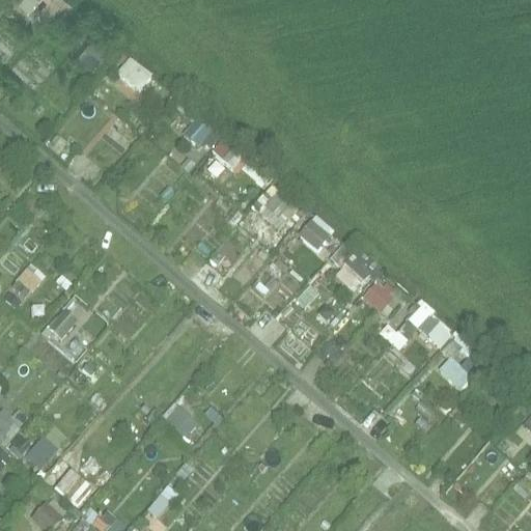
[(15,0),(15,1),(29,15),(42,0),(15,0)]
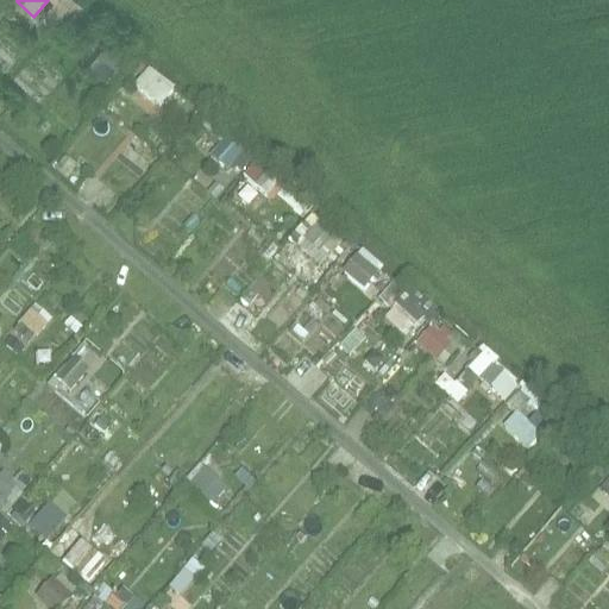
[(108,83),(132,56),(112,39),(88,67),(108,83)]
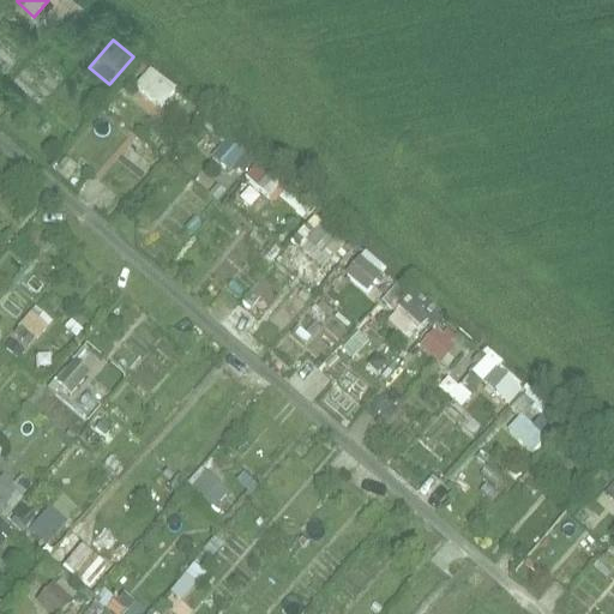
[(166,108),(181,89),(152,65),(137,84),(166,108)]
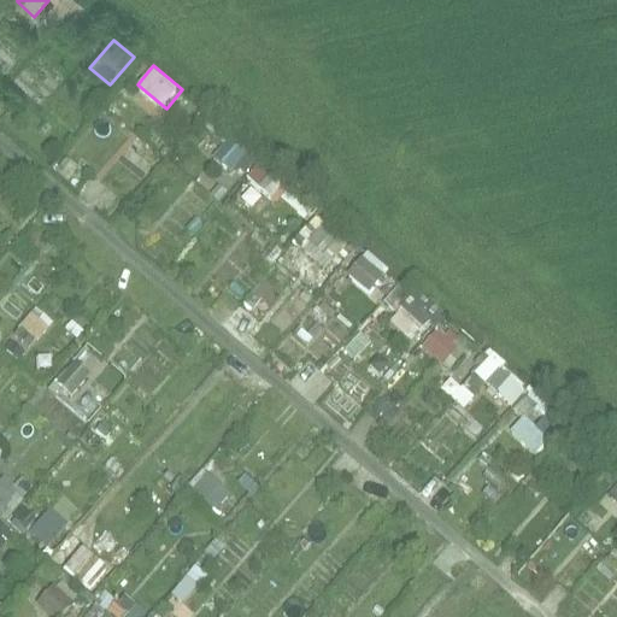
[(213,157),(230,171),(251,150),(234,135),(213,157)]
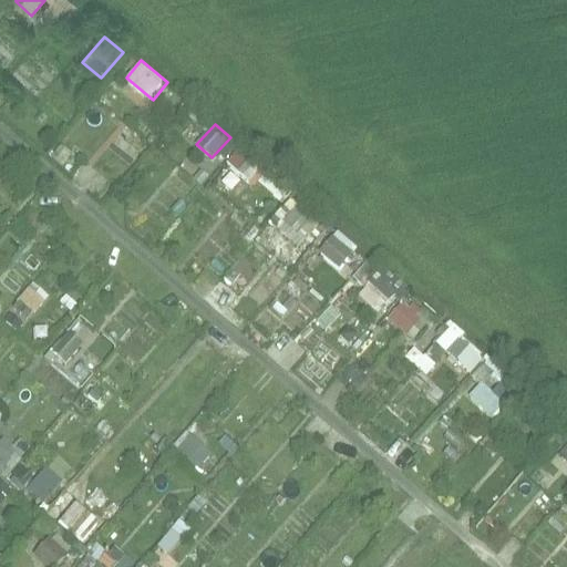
[(265,173),(259,184),(277,193),(282,183),(265,173)]
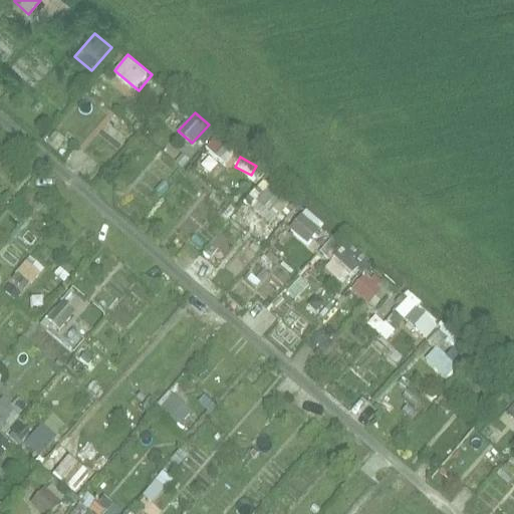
[(272,212),(283,200),(269,188),(259,200),(272,212)]
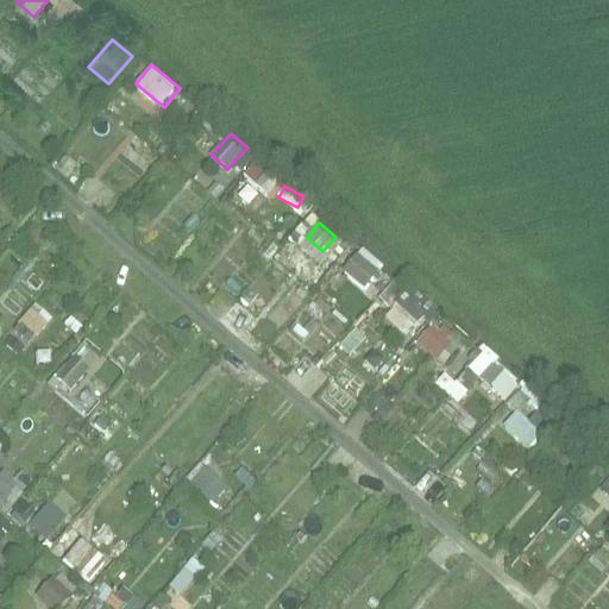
[(297,274),(318,250),(295,231),(275,255),(297,274)]
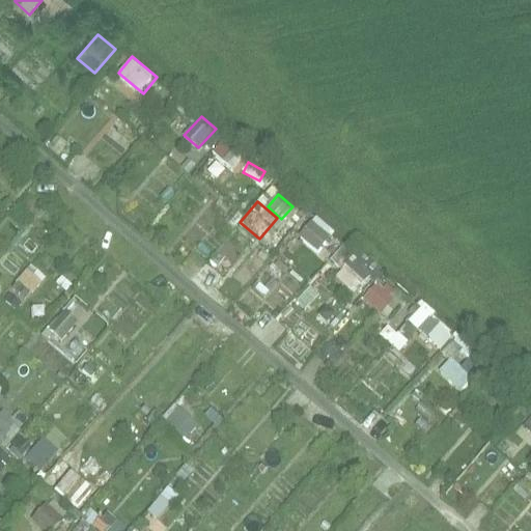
[(319,252),(337,232),(316,216),(300,235),(319,252)]
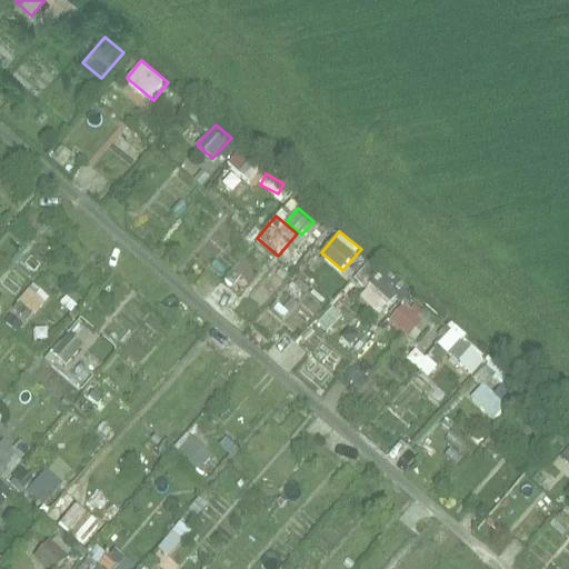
[(387,266),(360,296),(381,315),(408,285),(387,266)]
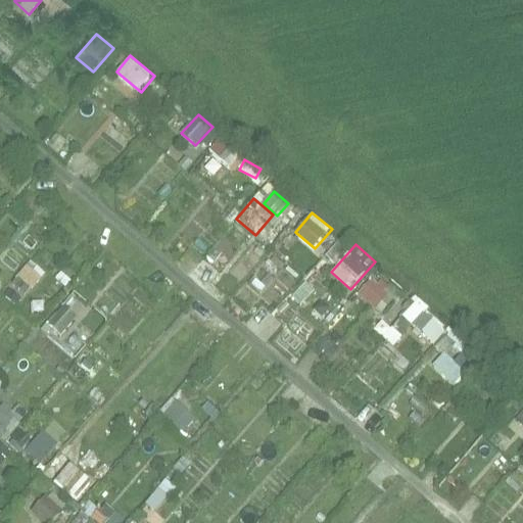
[(32,260),(12,282),(28,295),(47,274),(32,260)]
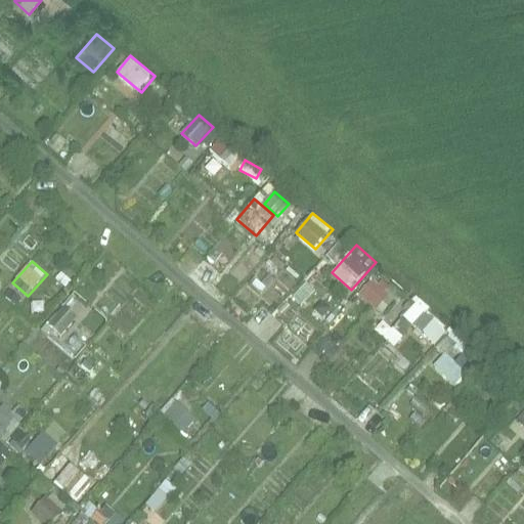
[(359,294),(377,309),(392,292),(375,276),(359,294)]
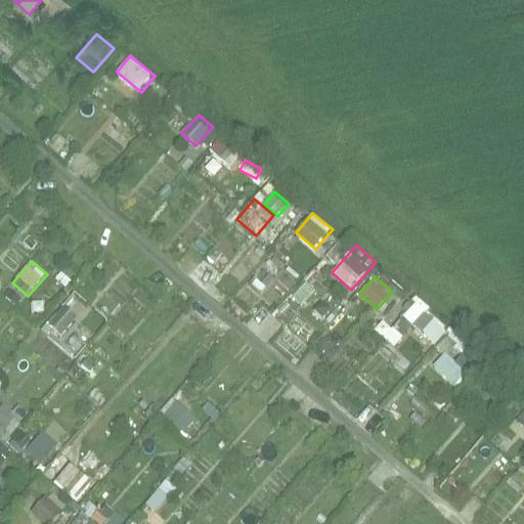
[(403,314),(436,344),(450,328),(418,299),(403,314)]
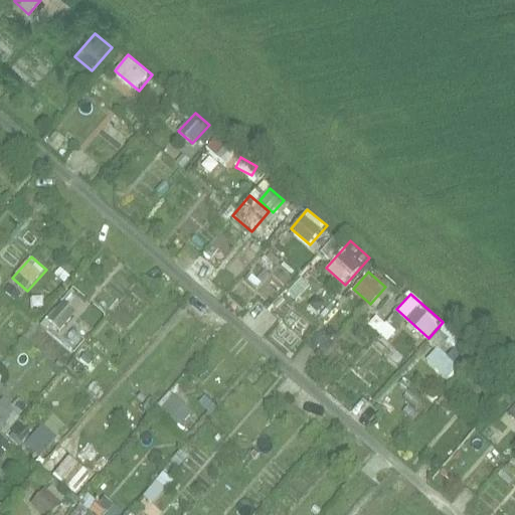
[(62,332),(77,310),(60,298),(45,320),(62,332)]
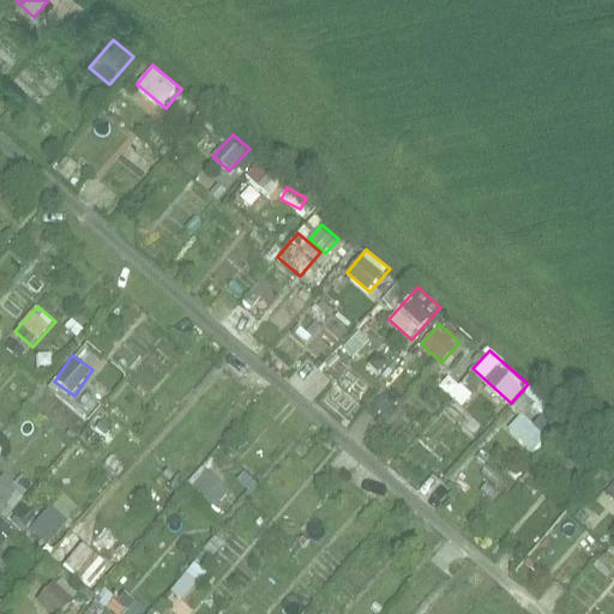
[(449,374),(440,387),(464,404),(474,391),(449,374)]
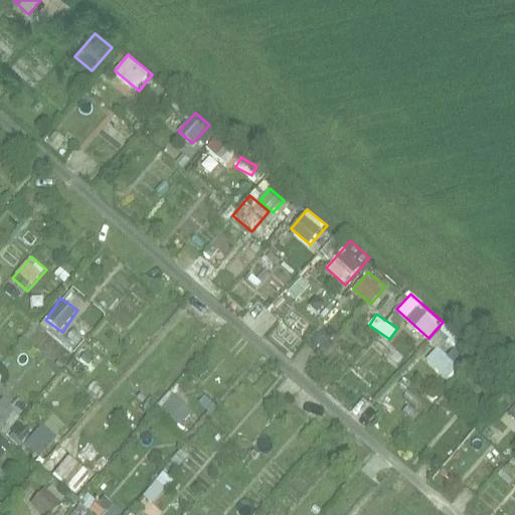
[(439,346),(427,358),(449,378),(461,365),(439,346)]
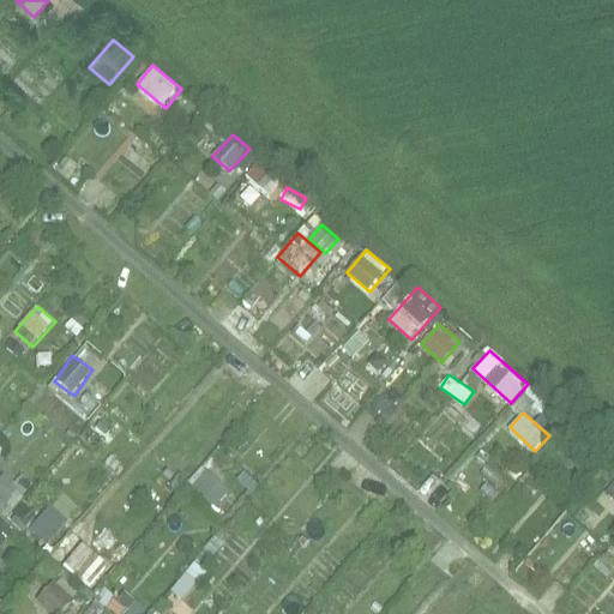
[(205,465),(188,482),(214,507),(230,491),(205,465)]
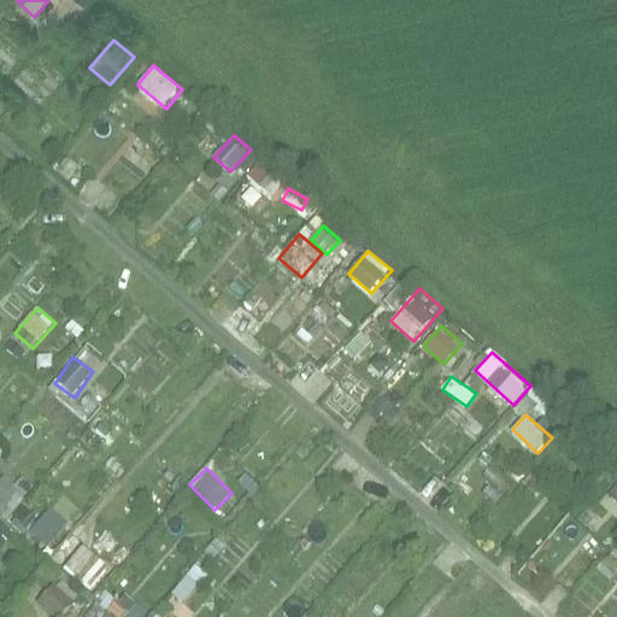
[(31,491),(9,470),(0,479),(0,515),(6,519),(31,491)]
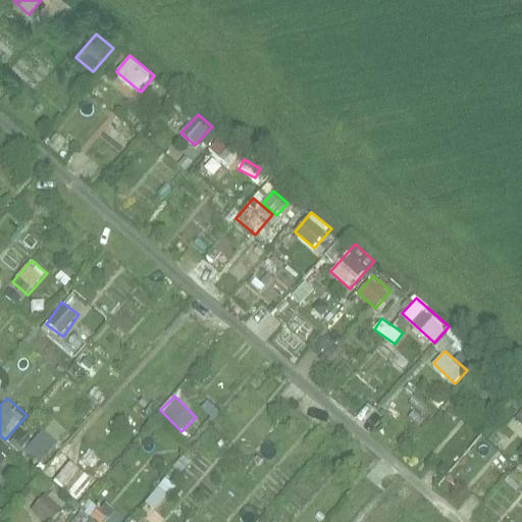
[(25,450),(40,463),(69,432),(55,419),(25,450)]
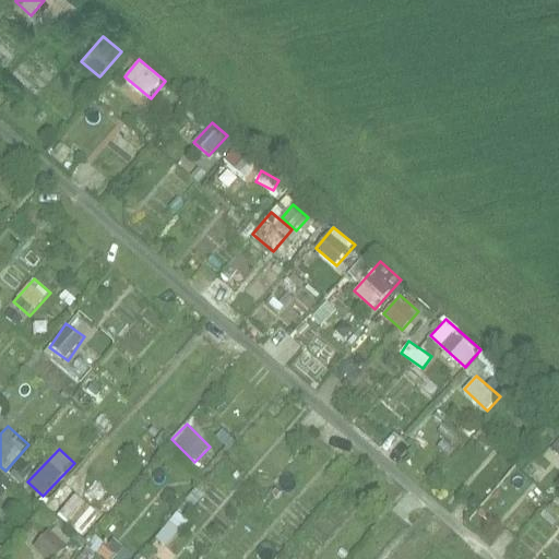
[(9,474),(21,483),(33,467),(21,458),(9,474)]
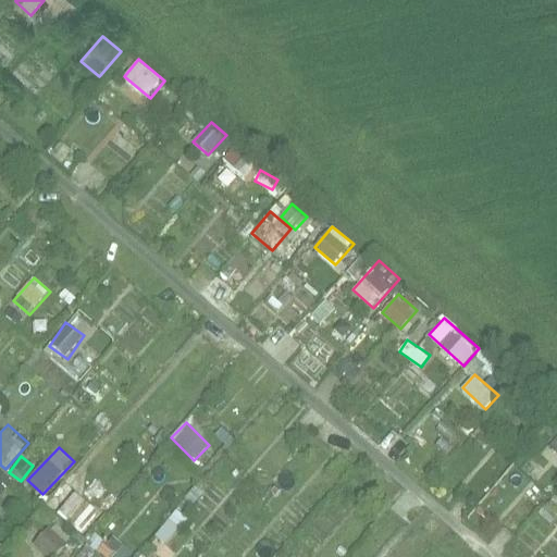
[(0,472),(0,492),(4,494),(12,478),(0,472)]
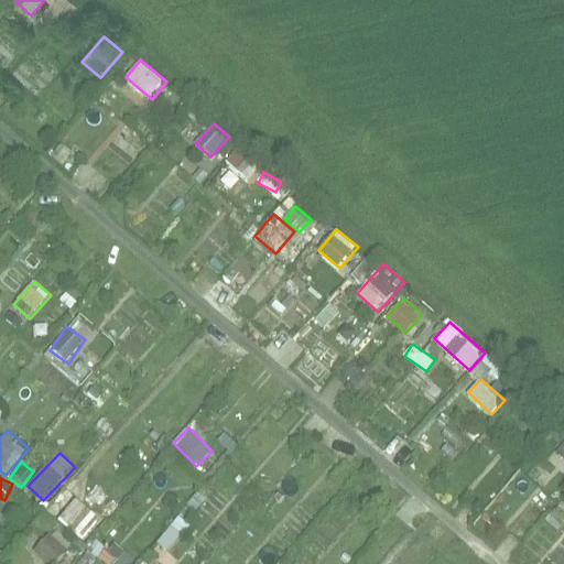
[(79,510),(71,533),(91,541),(100,518),(79,510)]
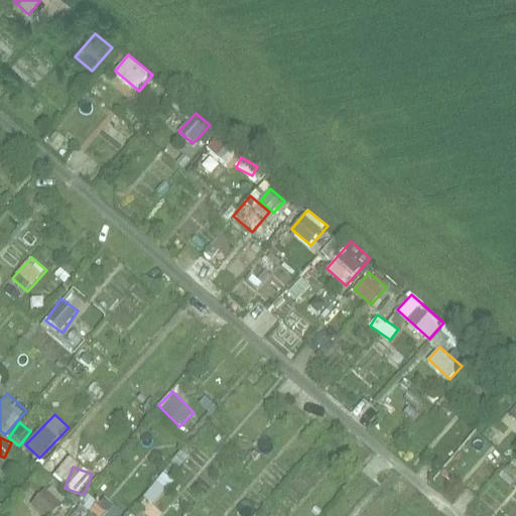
[(144,497),(154,505),(167,488),(157,480),(144,497)]
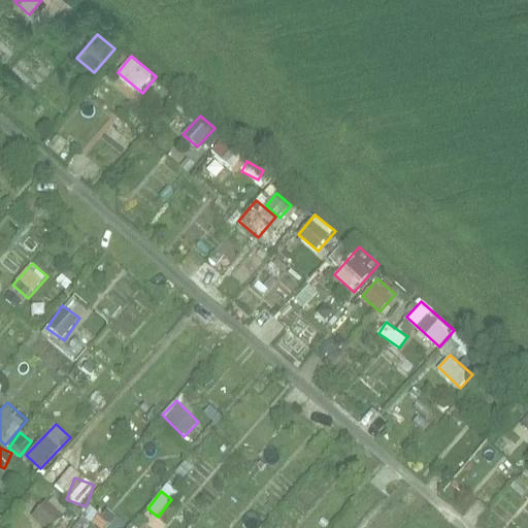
[(34,516),(47,527),(54,527),(68,512),(52,496),(34,516)]
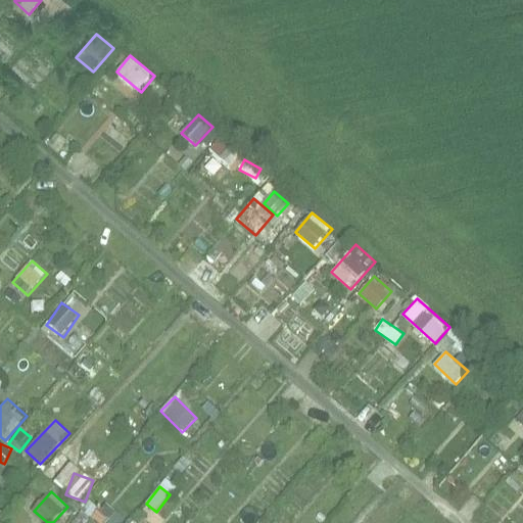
[(93,519),(98,522),(120,522),(124,519),(103,505),(93,519)]
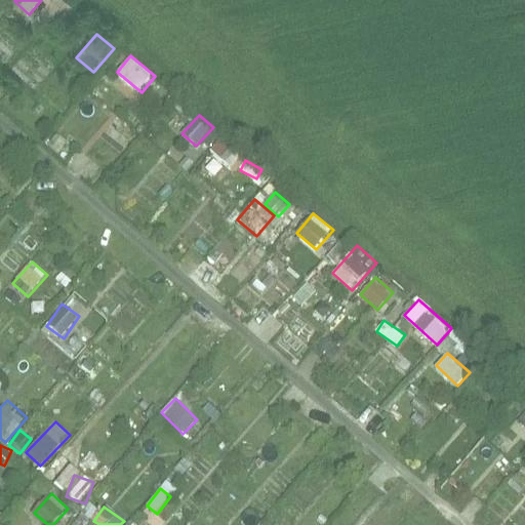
[(82,515),(73,524),(86,524),(89,521),(82,515)]
